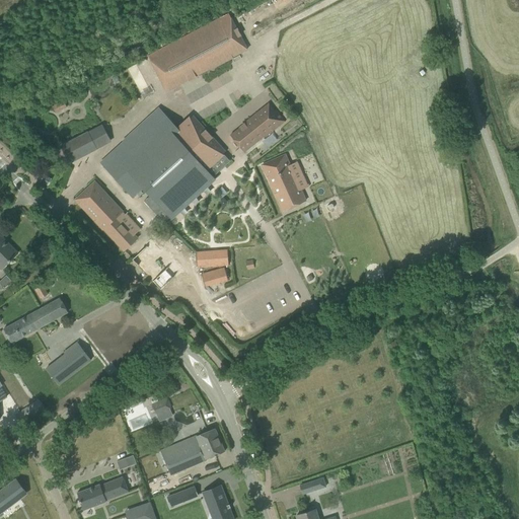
[(246,50),(228,13),(147,56),(161,82),(175,75),(180,84),(246,50)]
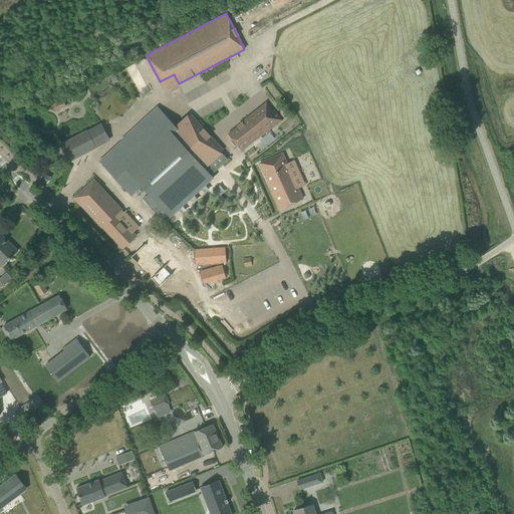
[(62,100),(51,105),(54,112),(65,106),(62,100)]
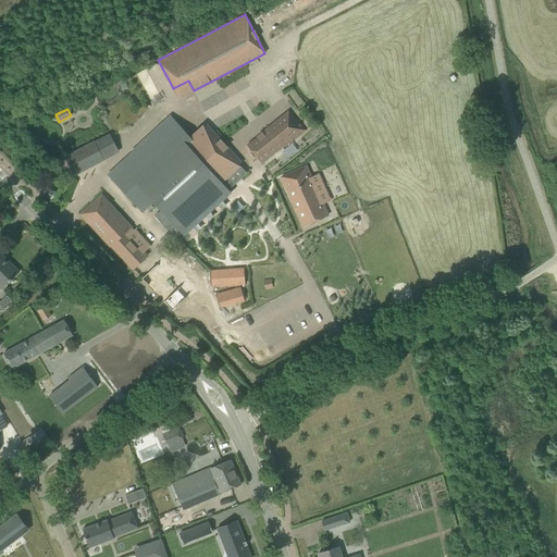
[(262,133),(247,146),(261,163),(283,146),(284,147),(305,131),(296,119),(295,120),(288,112),(279,120),(277,120),(261,132),(262,133)]
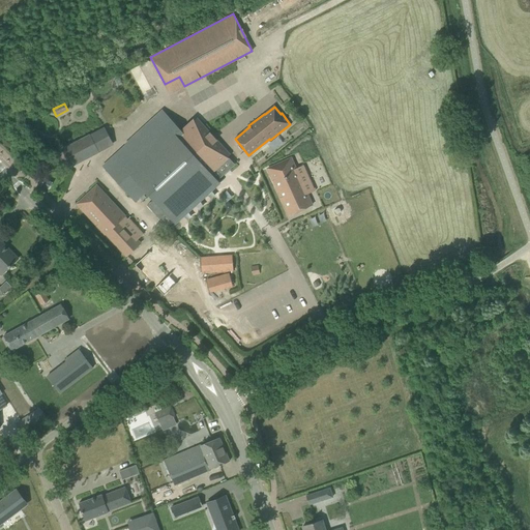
[(163,113),(104,167),(107,170),(135,201),(146,190),(195,147),(181,133),(163,113)]
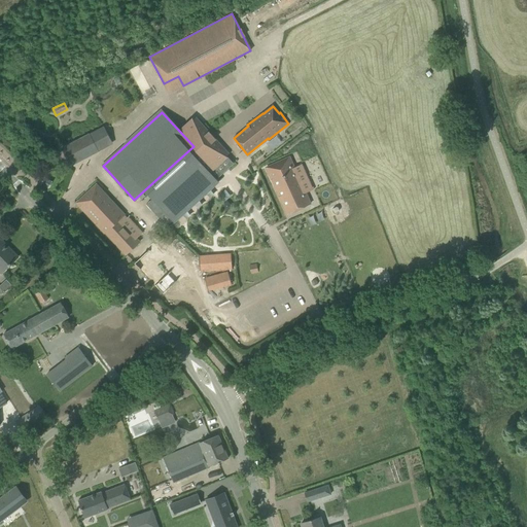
[(194,146),(145,189),(175,221),(209,190),(217,183),(208,173),(227,154),(195,118),(180,132),(194,146)]
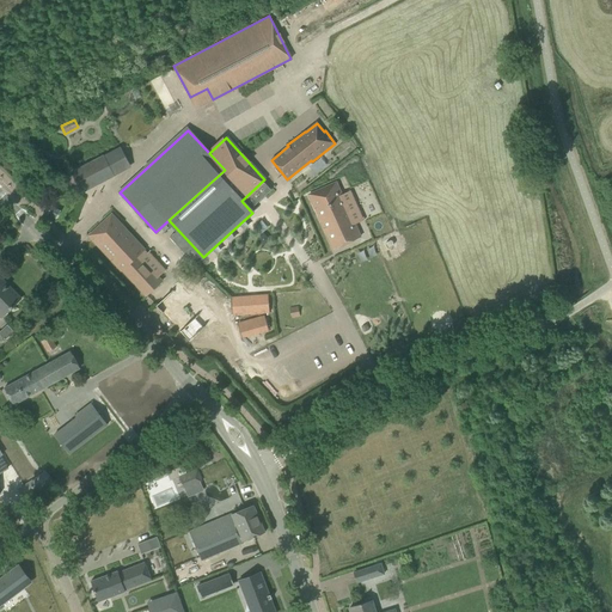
[(75,167),(85,187),(118,170),(108,150),(75,167)]
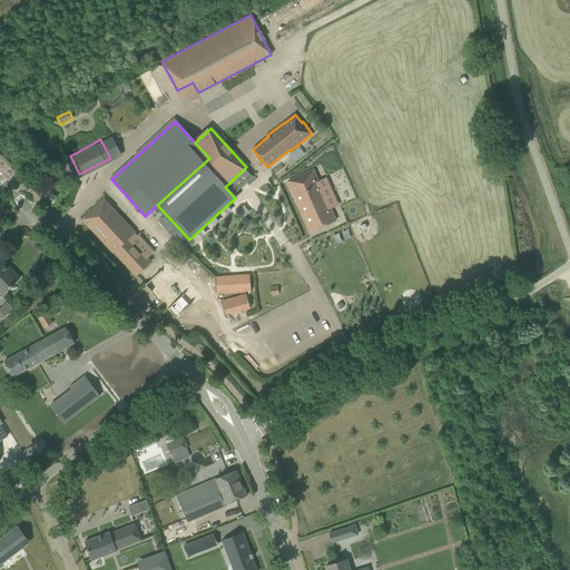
[(312,170),(287,182),(311,232),(335,222),(330,209),(317,182),(312,170)]
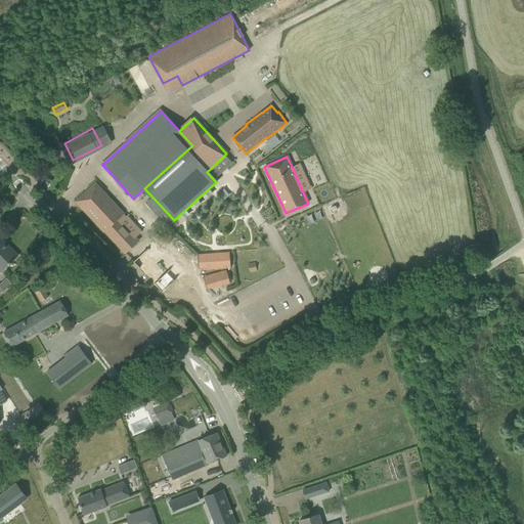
[(40,183),(48,187),(51,181),(43,176),(40,183)]
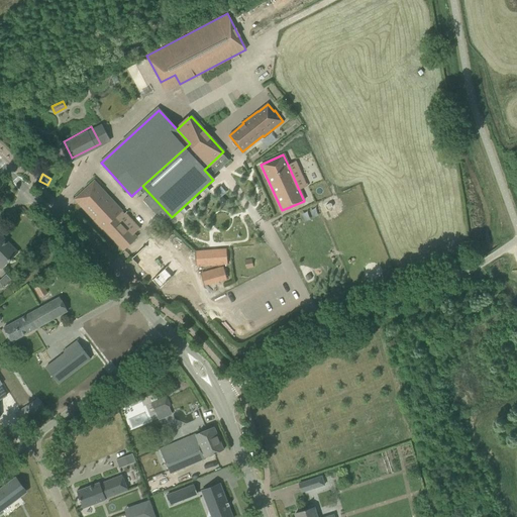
[(125,251),(137,240),(117,218),(124,213),(97,183),(78,201),(125,251)]
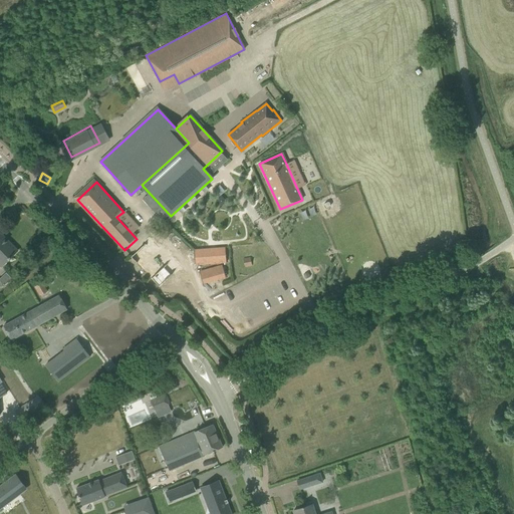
[(0,266),(1,267),(17,251),(0,233),(0,266)]
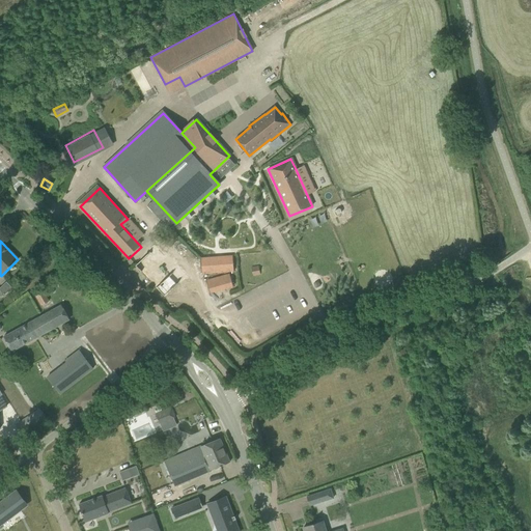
[(184,277),(170,263),(175,258),(167,250),(163,255),(155,247),(135,266),(164,297),(184,277)]
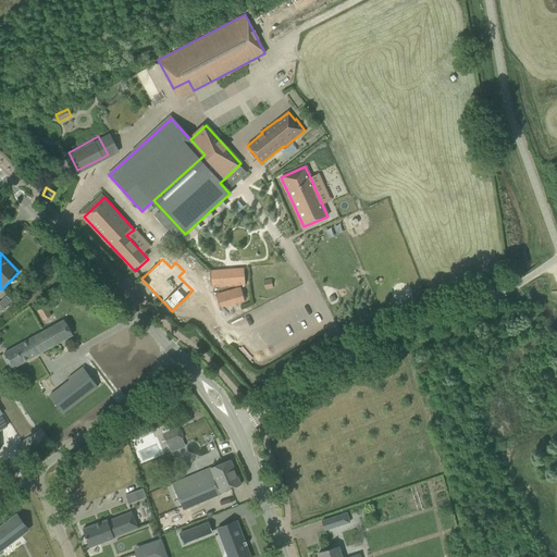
[(210,271),(211,287),(245,285),(244,269),(210,271)]
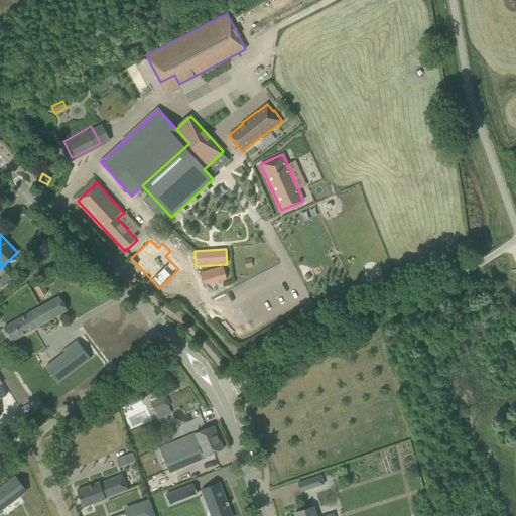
[(204,283),(226,279),(224,265),(201,269),(204,283)]
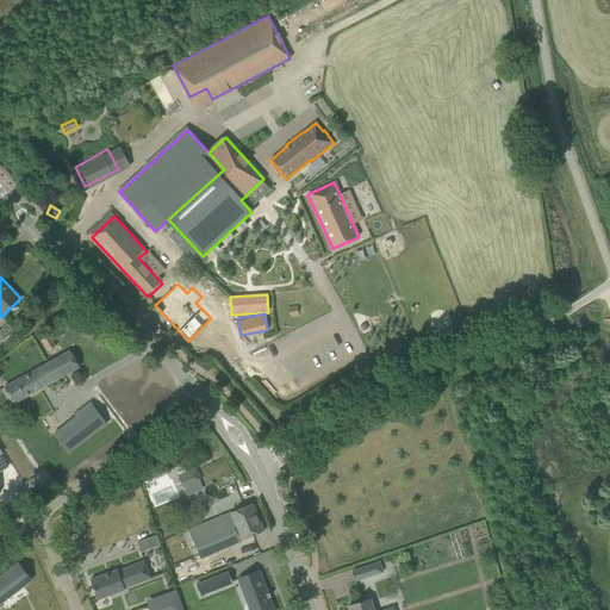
[(47,352),(56,346),(50,334),(41,340),(47,352)]
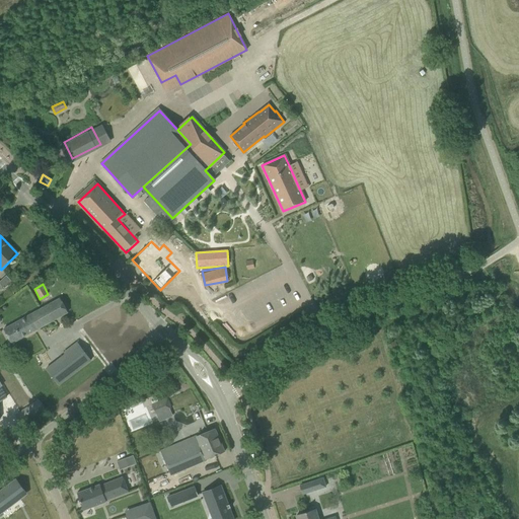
[(3,329),(11,344),(59,317),(67,312),(60,298),(51,303),(3,329)]
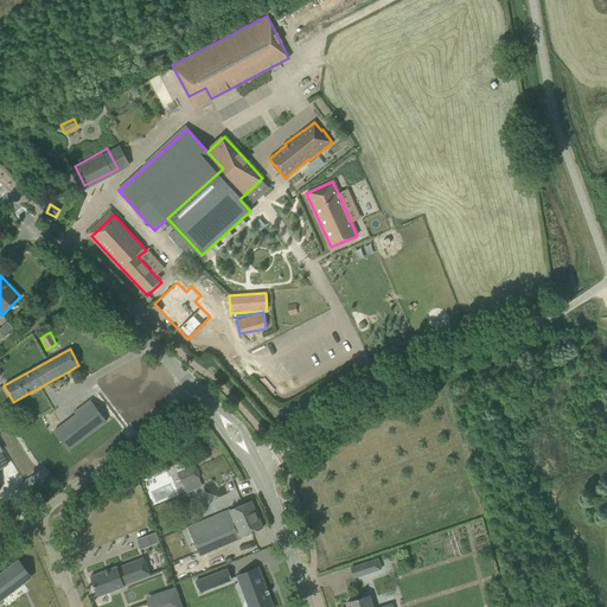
[(98,411),(59,440),(76,460),(114,432),(112,429),(98,411)]
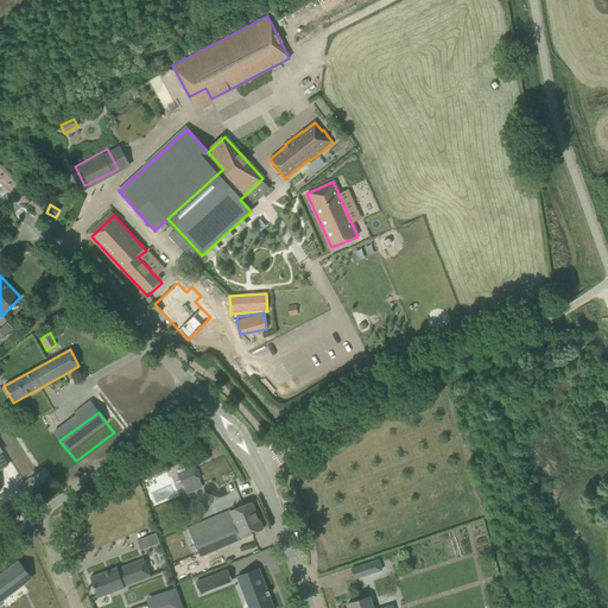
[(177,473),(183,486),(201,477),(196,466),(177,473)]
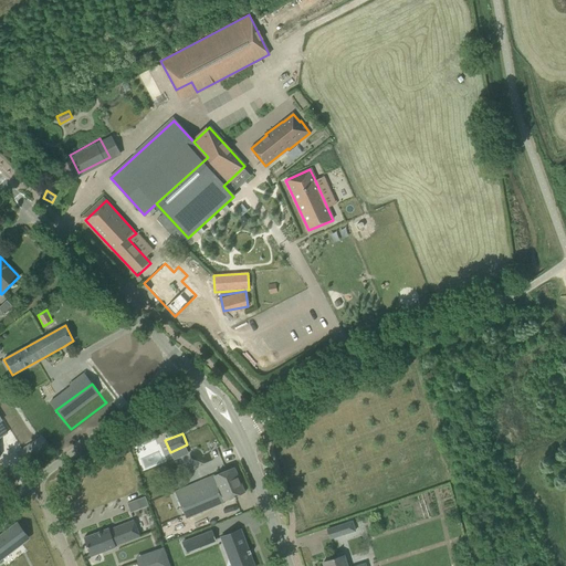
[(16,452),(22,463),(49,446),(42,435),(16,452)]
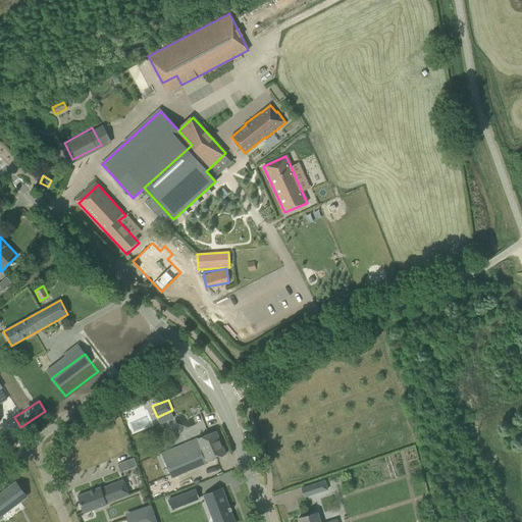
[(225,455),(216,431),(206,435),(193,441),(193,439),(161,453),(171,478),(198,466),(207,462),(215,458),(216,459),(217,458),(225,455)]
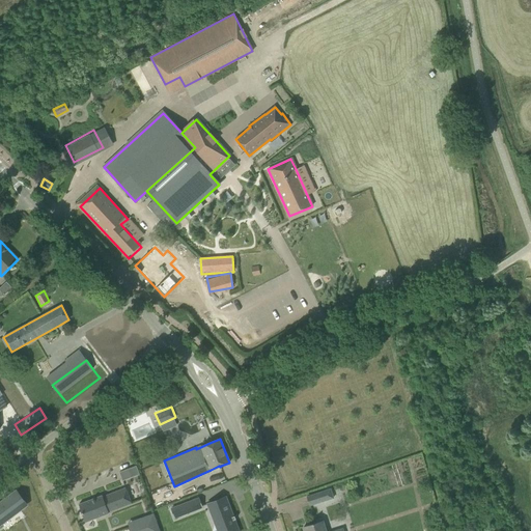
[(127,469),(119,472),(122,479),(130,477),(127,469)]
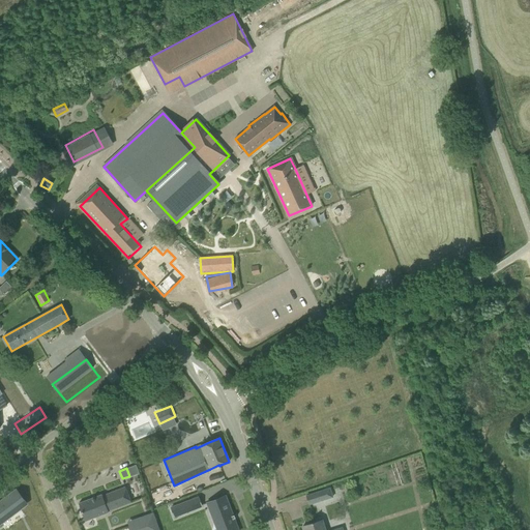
[(101,495),(78,503),(85,521),(109,512),(108,511),(130,502),(125,487),(102,496),(101,495)]
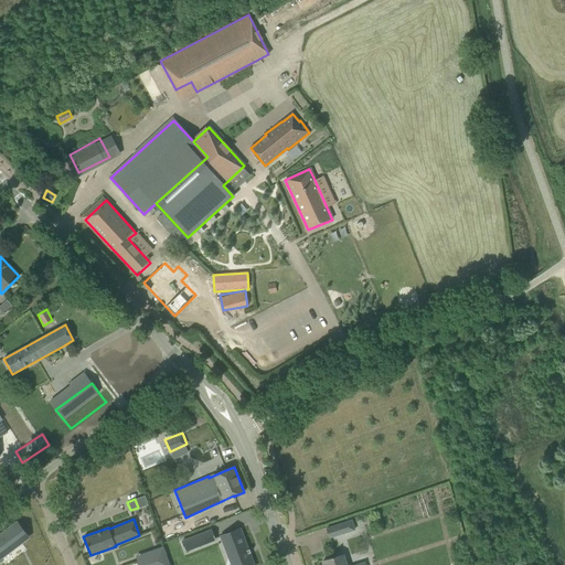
[(326,529),(327,534),(352,525),(351,521),(326,529)]
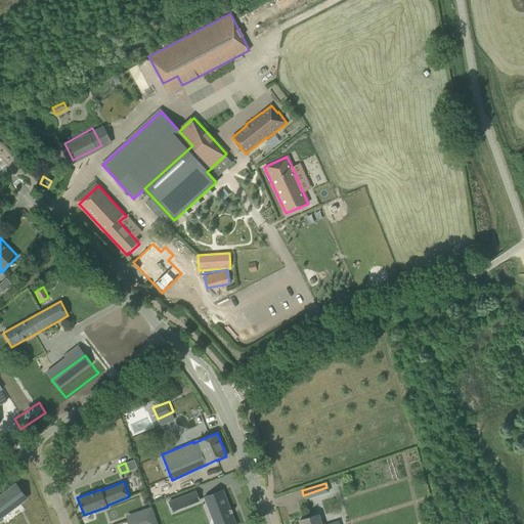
[(15,485),(0,496),(0,517),(26,498),(15,485)]
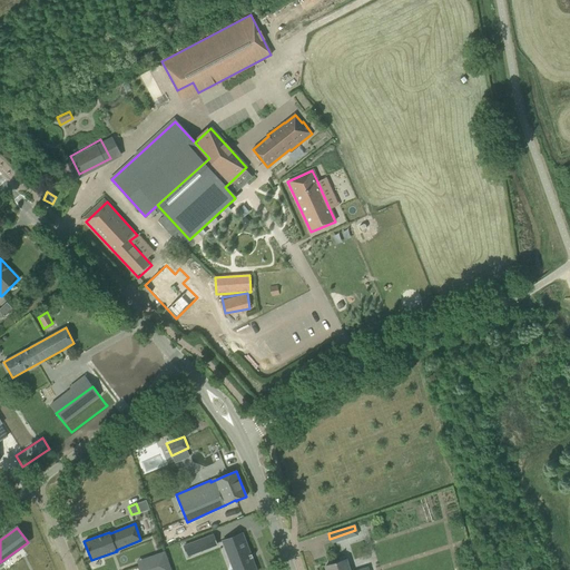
[(355,530),(330,539),(332,543),(357,534),(355,530)]
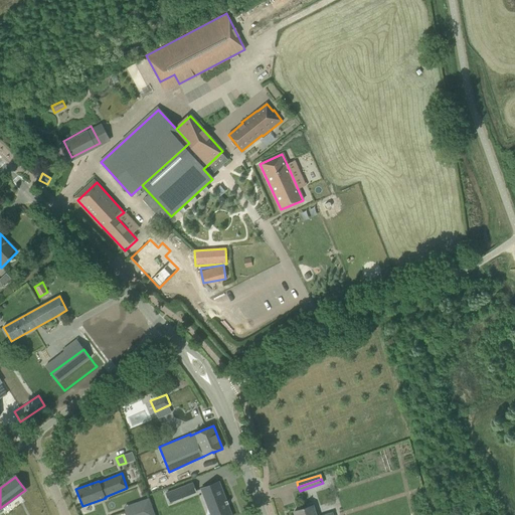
[(218,482),(203,488),(204,489),(207,497),(204,498),(211,514),(216,513),(217,514),(230,514),(227,504),(228,504),(228,503),(227,503),(227,501),(226,501),(218,482)]
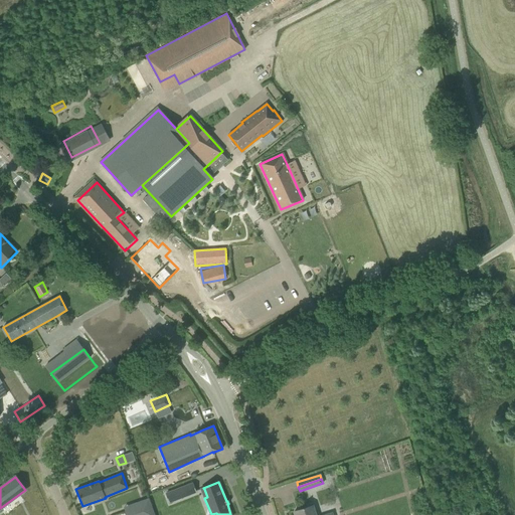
[(195,492),(192,483),(166,493),(169,502),(195,492)]
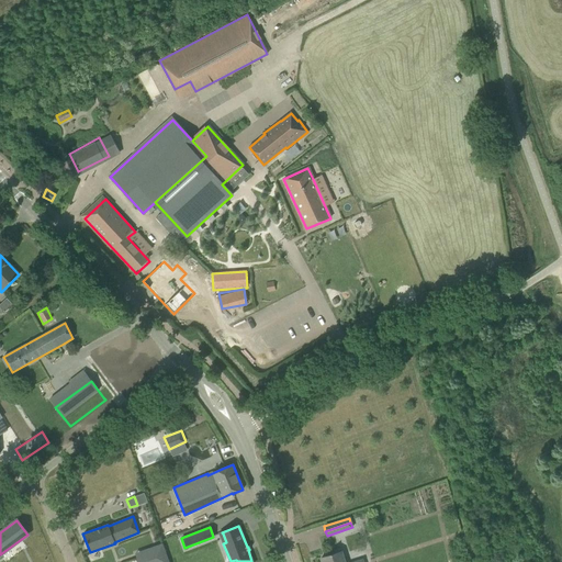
[(149,557),(137,560),(137,561),(168,561),(163,544),(147,549),(149,557)]
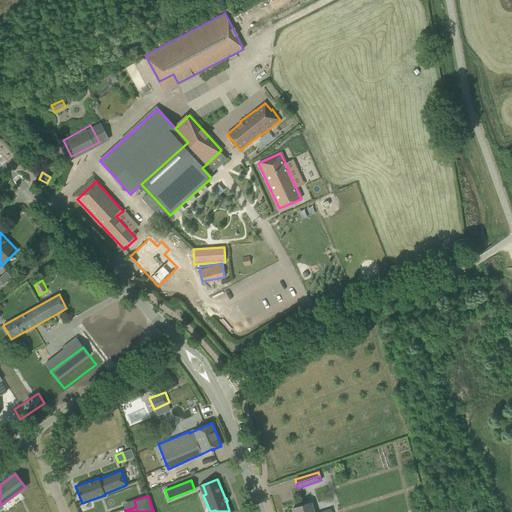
[(330,511),(330,510),(322,511),(314,511),(311,502),(292,508),(293,511),(330,511)]
